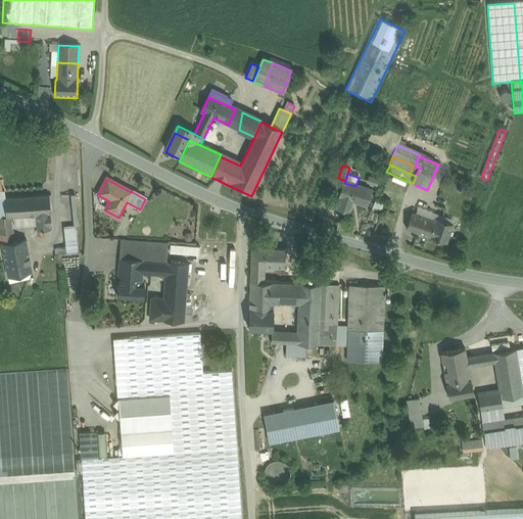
[(355,186),(344,183),(339,199),(340,200),(337,209),(349,214),(352,204),(366,208),(371,191),(355,186)]
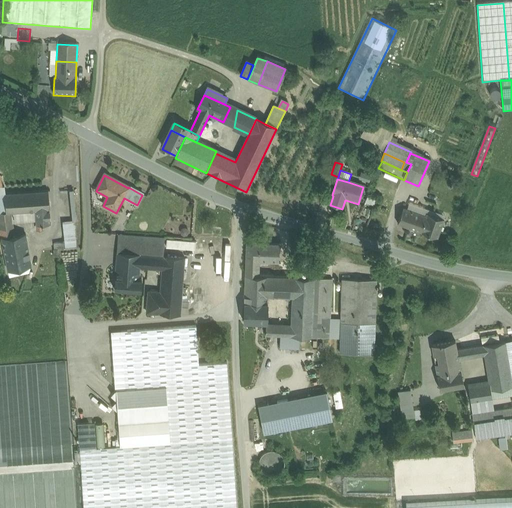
[(48,193),(5,195),(5,196),(6,214),(6,215),(11,214),(12,224),(36,222),(35,213),(49,212),(48,193)]
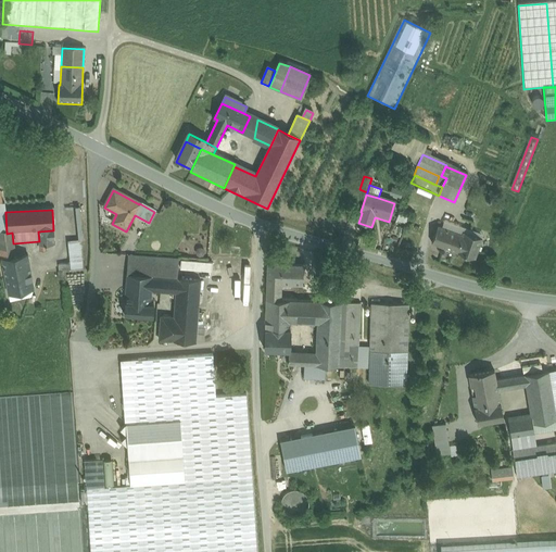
[(437,229),(430,246),(441,249),(447,233),(437,229)]
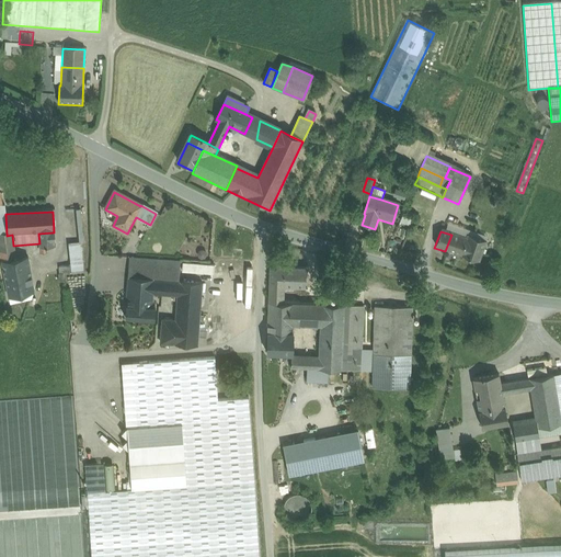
[(54,232),(38,234),(39,243),(39,248),(47,248),(55,247),(54,232)]
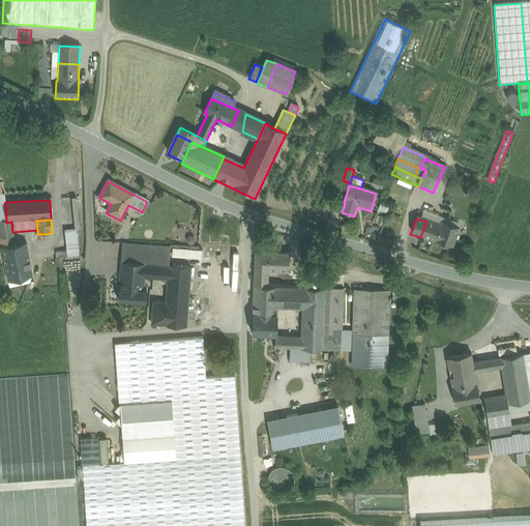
[(11,222),(6,223),(6,222),(0,222),(0,240),(5,267),(29,263),(27,245),(15,247),(12,232),(11,222)]
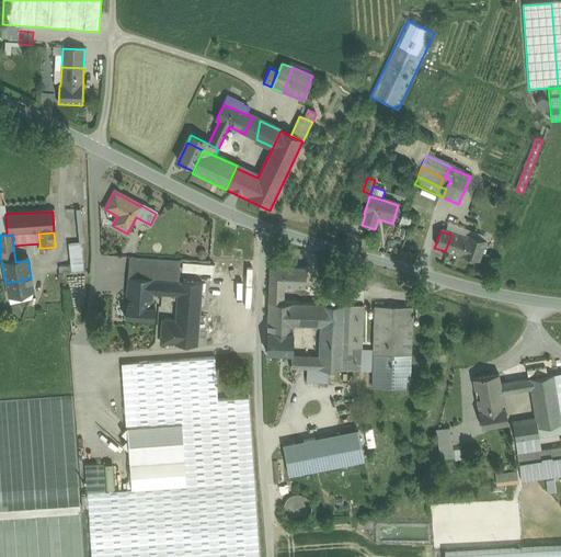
[(466,240),(451,235),(445,251),(478,263),(485,243),(467,237),(466,240)]
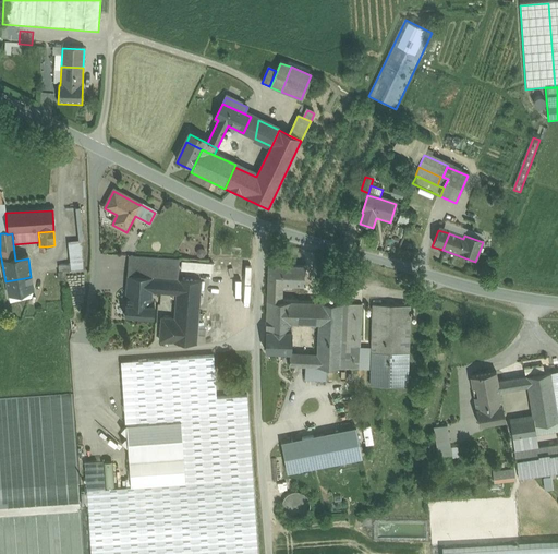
[(80,243),(68,244),(71,266),(72,274),(83,273),(80,243)]
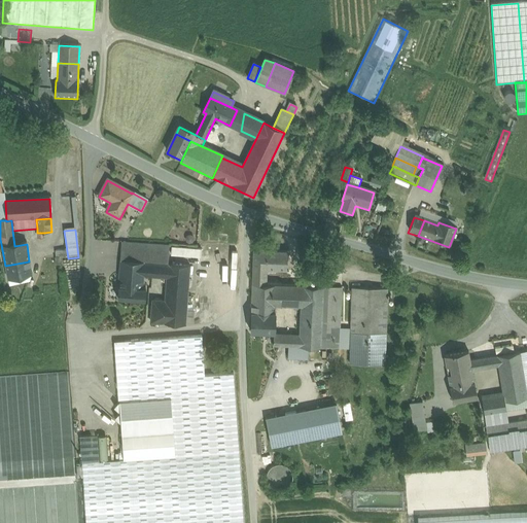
[(133,244),(121,243),(120,260),(132,260),(133,244)]
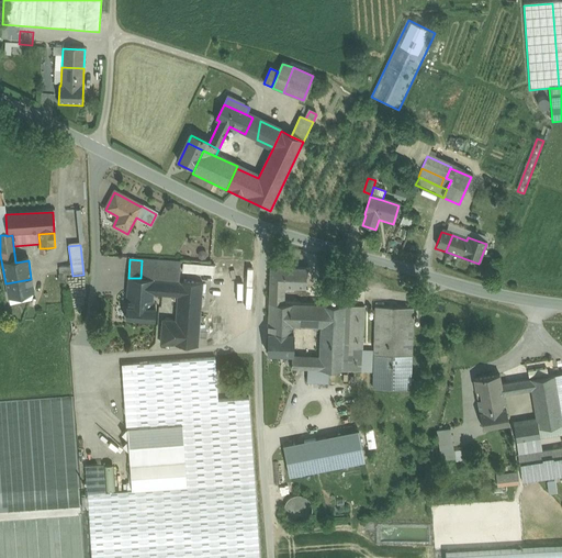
[(180,264),(142,260),(141,278),(154,279),(153,297),(178,298),(179,283),(180,264)]
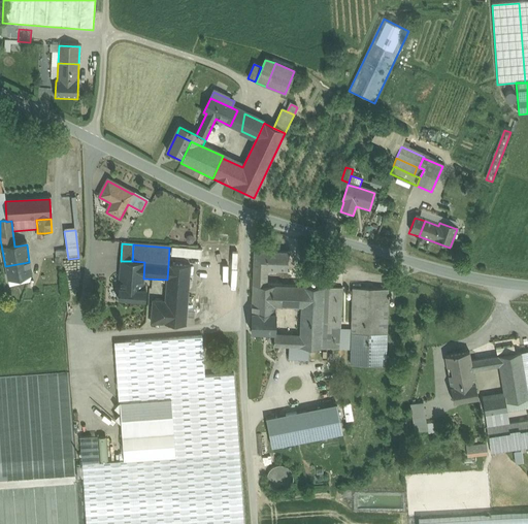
[(171,248),(171,257),(202,257),(202,248),(171,248)]
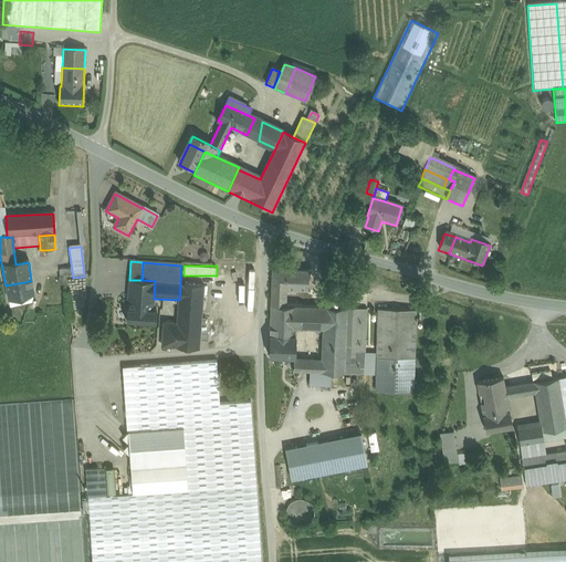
[(232,277),(233,267),(220,267),(220,277),(232,277)]
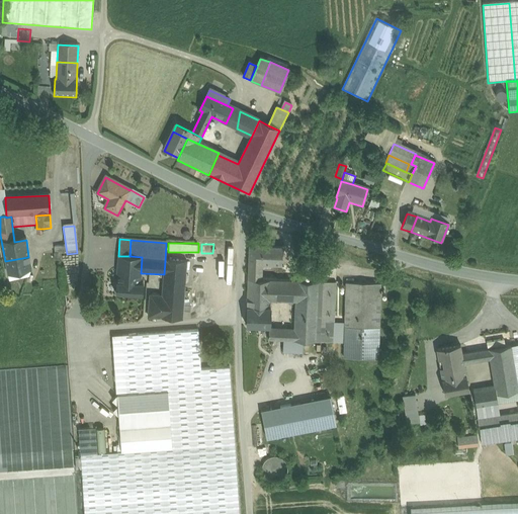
[(282,249),(249,248),(248,280),(262,281),(262,267),(281,267),(282,249)]
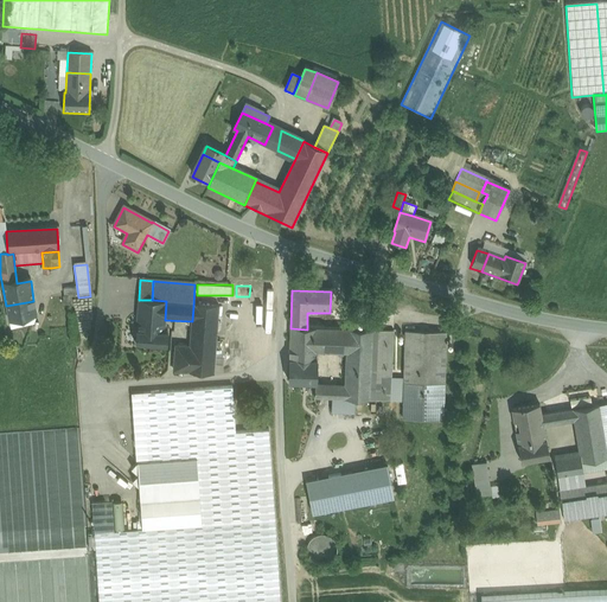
[(152,300),(139,300),(136,325),(165,327),(165,320),(166,301),(152,300)]
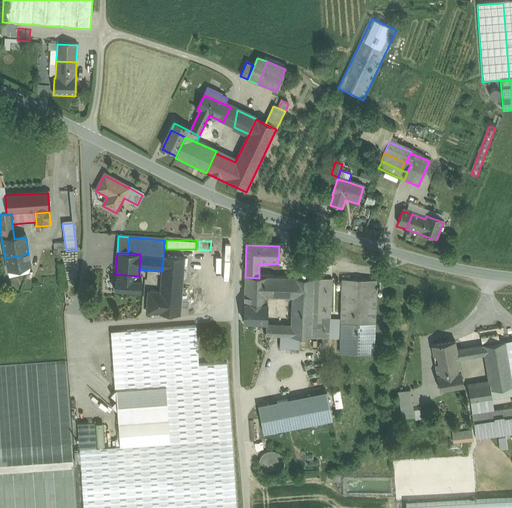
[(28,254),(5,258),(8,272),(31,267),(28,254)]
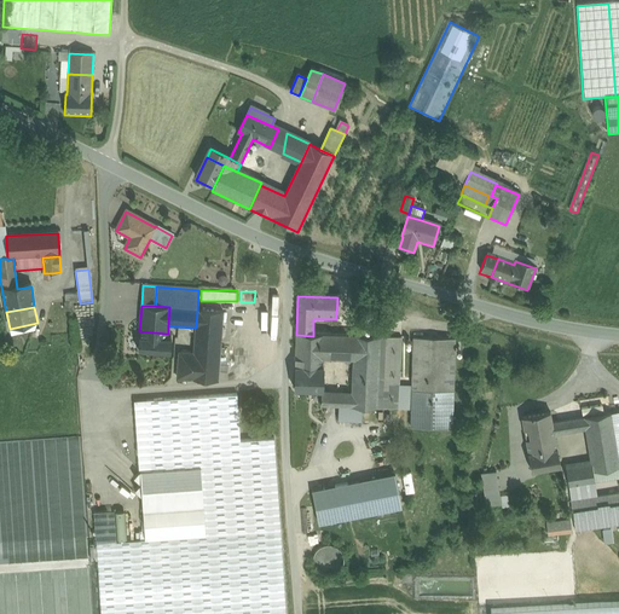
[(197,312),(196,328),(194,355),(191,380),(218,382),(223,313),(197,312)]
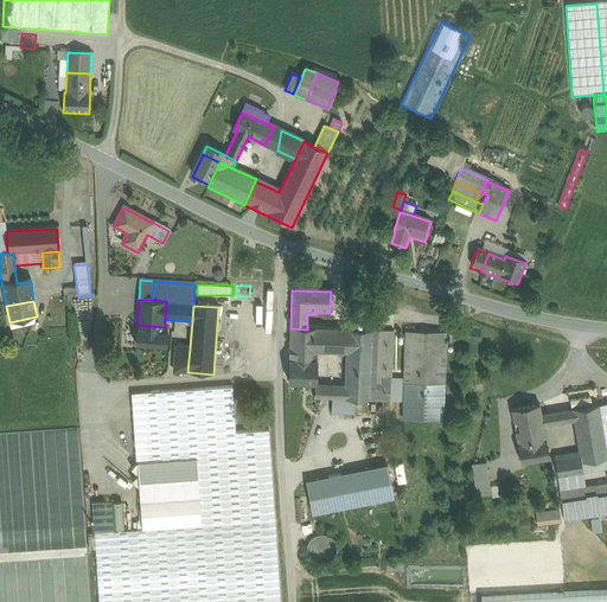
[(165,327),(136,325),(135,345),(166,347),(167,334),(165,334),(165,327)]
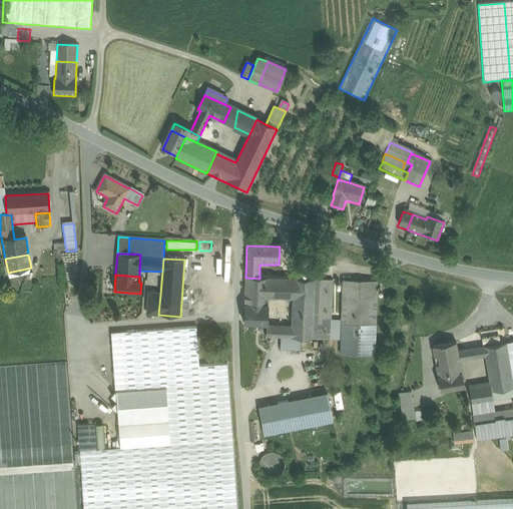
[(260,279),(245,278),(244,305),(268,306),(268,299),(293,300),(294,280),(260,279)]
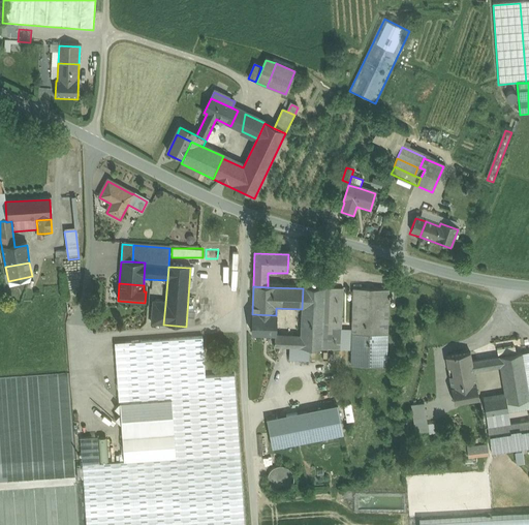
[(324,289),(303,288),(302,309),(301,338),(300,349),(303,349),(310,349),(321,349),(324,289)]
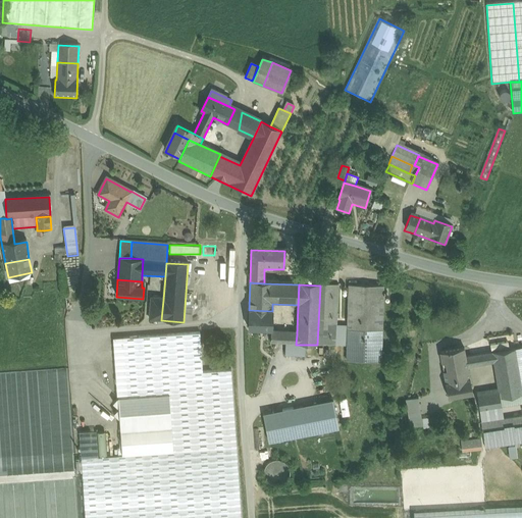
[(338,286),(320,286),(317,345),(335,346),(335,344),(336,332),(338,286)]
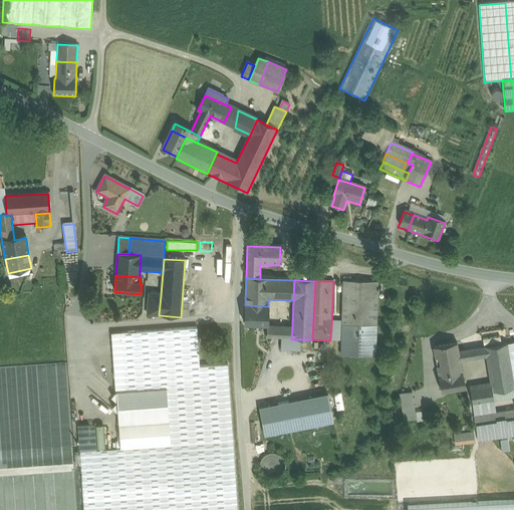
[(377,282),(342,282),(341,325),(376,326),(377,282)]
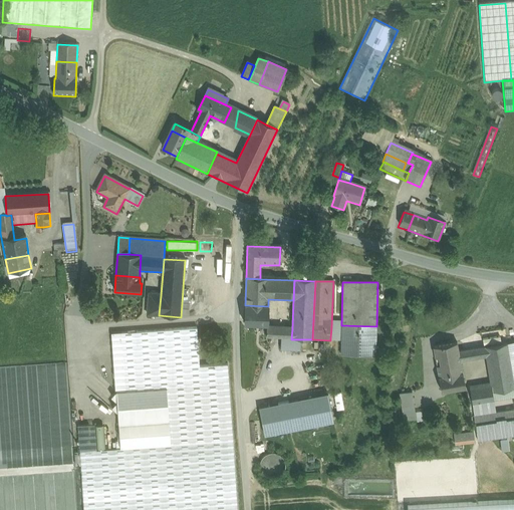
[(161,295),(148,294),(147,315),(159,315),(161,295)]
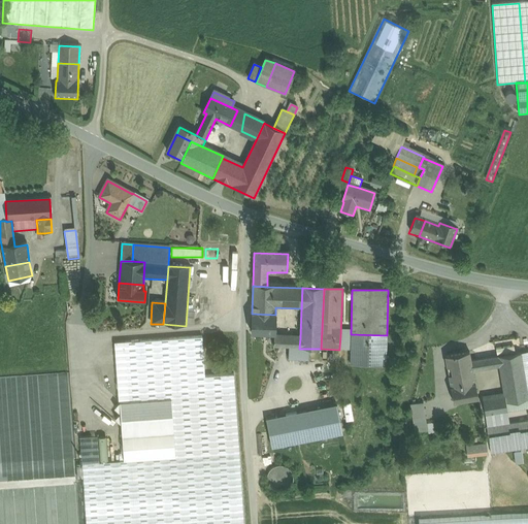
[(77,305),(66,306),(66,314),(78,313),(77,305)]
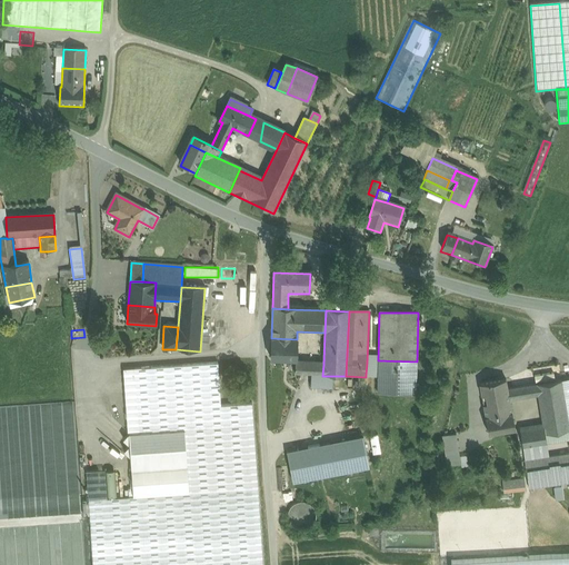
[(297,339),(271,338),(270,359),(296,360),(297,339)]
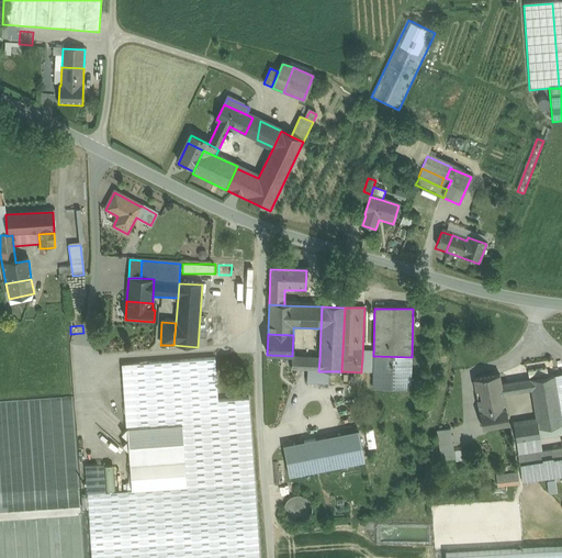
[(412,357),(373,356),(372,390),(411,391),(412,357)]
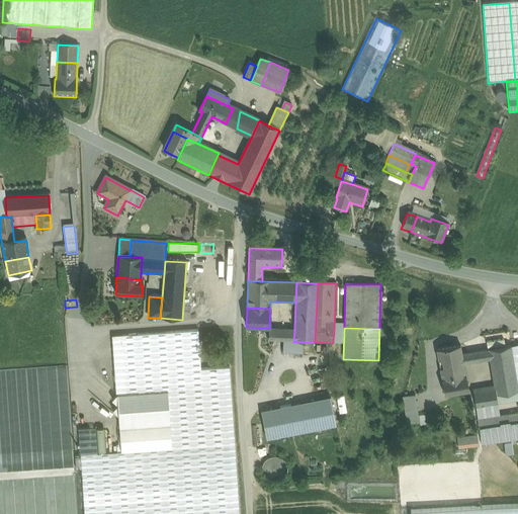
[(334,330),(333,341),(341,342),(342,330),(334,330)]
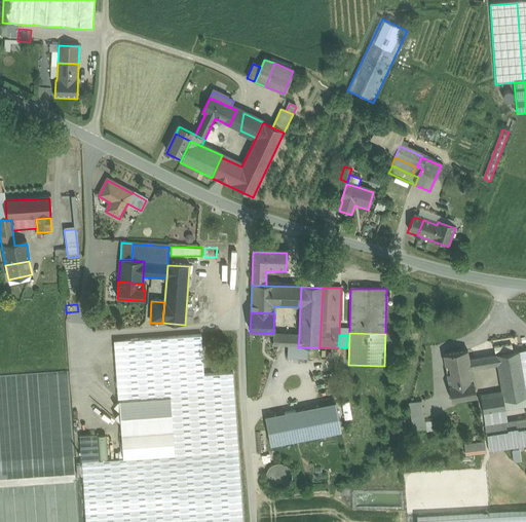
[(201,336),(114,342),(118,402),(119,402),(171,398),(173,431),(175,456),(238,452),(232,373),(203,375),(201,336)]
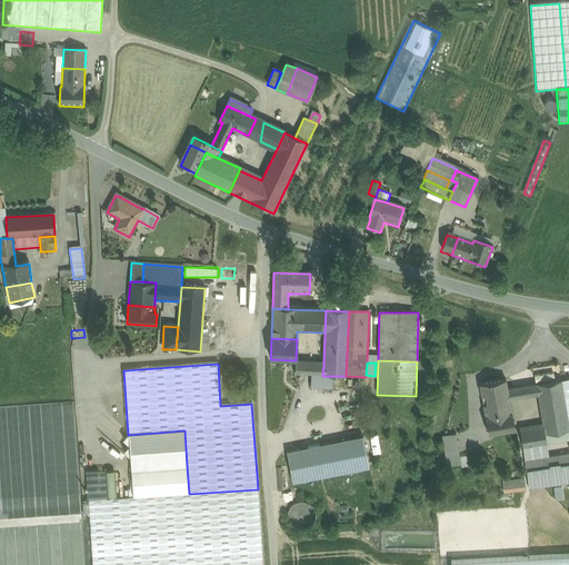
[(323,364),(302,364),(301,375),(311,375),(322,376),(323,364)]
